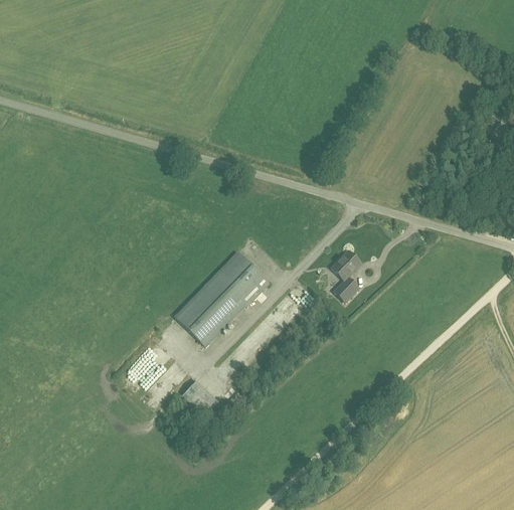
[(507,117),(511,110),(502,105),(498,112),(507,117)]
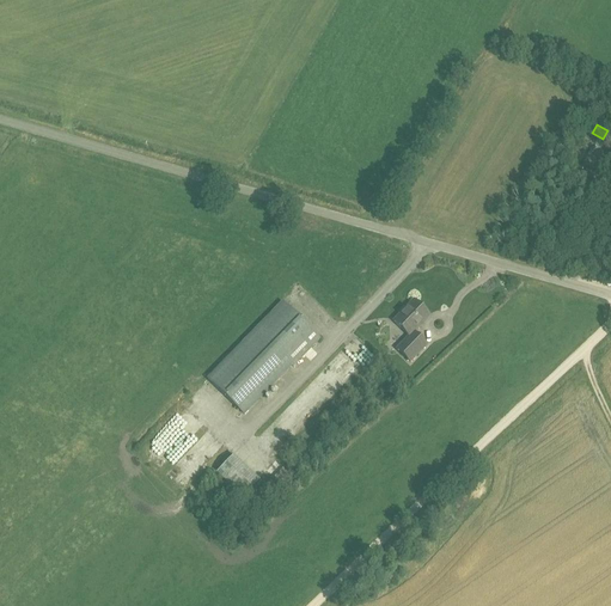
[(576,147),(584,134),(574,128),(566,140),(576,147)]
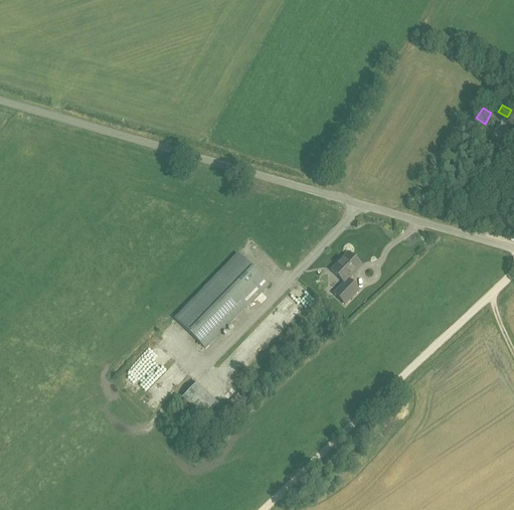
[(495,141),(501,131),(491,125),(485,135),(495,141)]
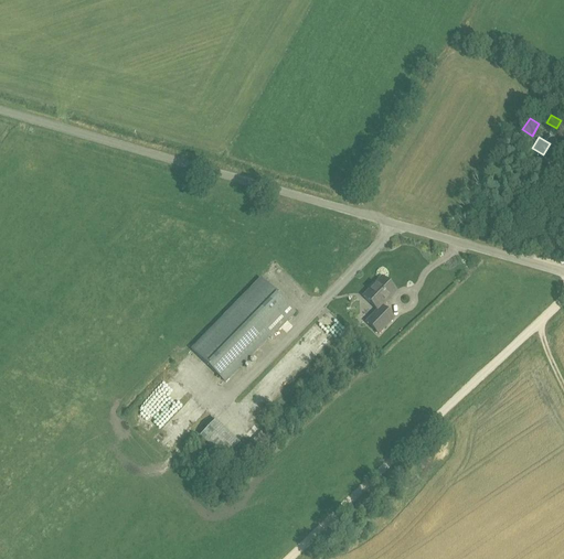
[(322,179),(323,172),(297,164),(295,171),(322,179)]
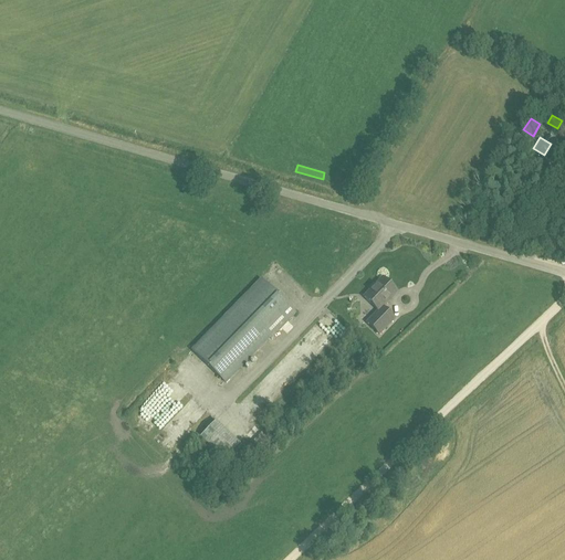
[(292,308),(258,274),(189,345),(222,378),(267,333),(268,333),(292,308)]
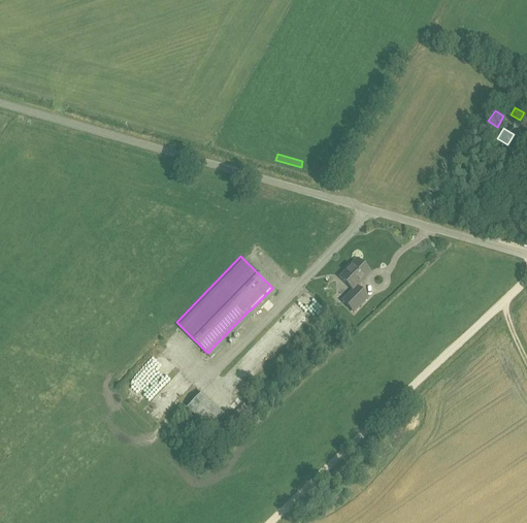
[(357,257),(351,263),(349,262),(346,265),(346,268),(340,274),(353,287),(342,298),(354,309),(368,295),(357,284),(370,269),(357,257)]
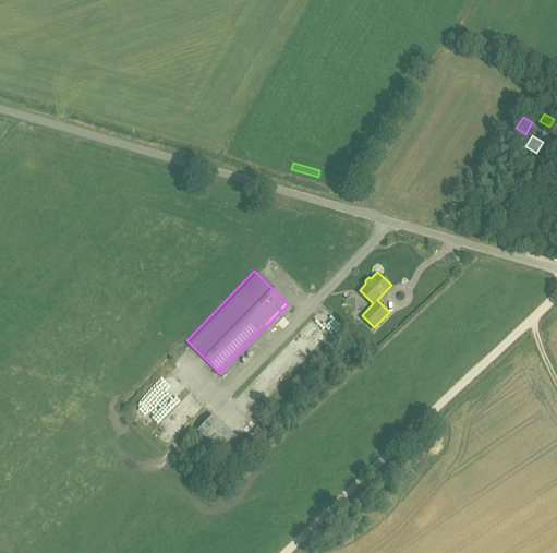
[(326,304),(311,313),(316,322),(331,313),(326,304)]
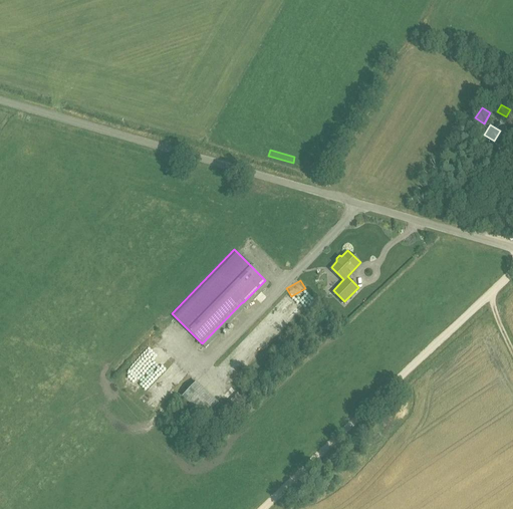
[(167,341),(171,331),(165,329),(161,338),(167,341)]
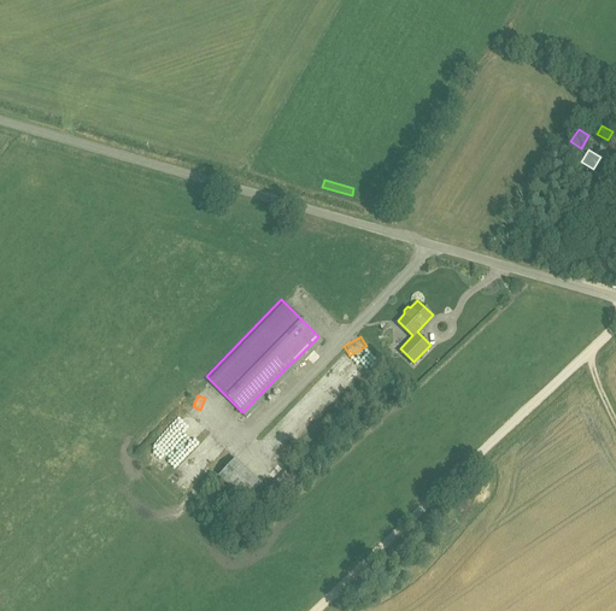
[(169,475),(187,487),(203,464),(189,456),(186,460),(181,457),(169,475)]
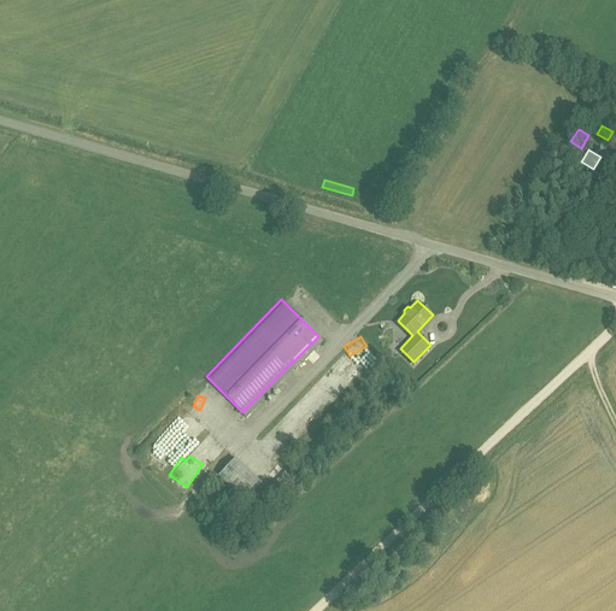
[(260,481),(235,456),(218,473),(244,498),(260,481)]
